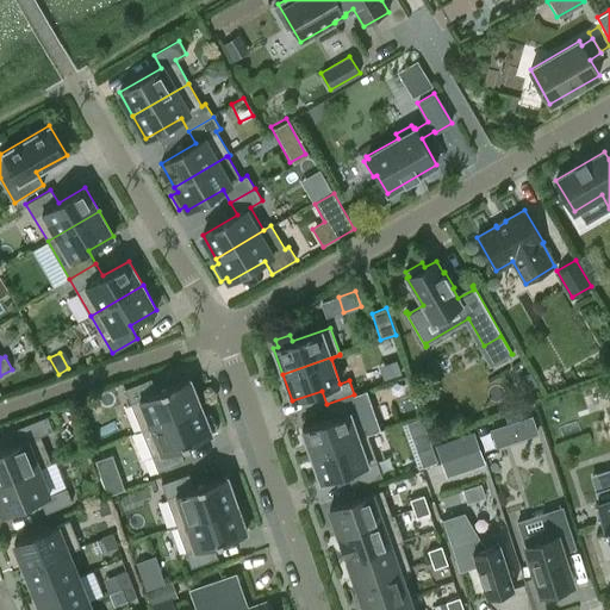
[(530,372),(518,379),(527,392),(537,385),(530,372)]
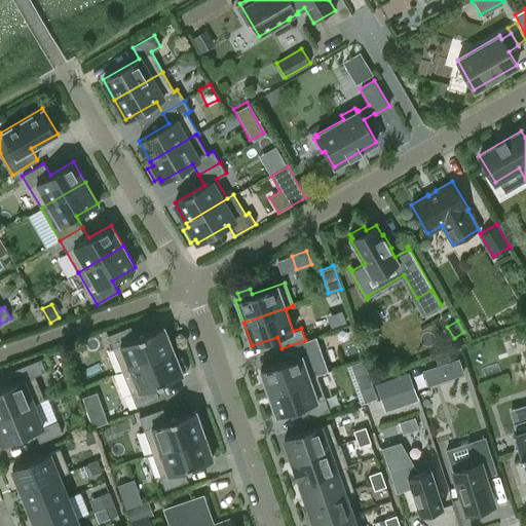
[(121,371),(174,350),(163,327),(135,338),(130,326),(107,335),(121,371)]
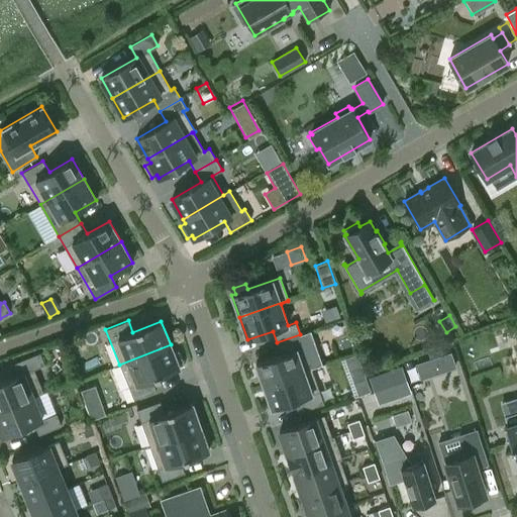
[(255,364),(264,386),(312,369),(312,368),(304,371),(297,349),(304,346),(300,334),(277,342),(281,354),(255,364)]
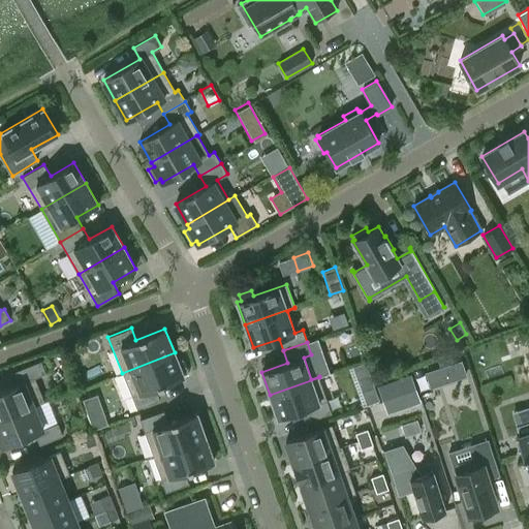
[(184,376),(175,352),(122,373),(137,409),(160,400),(155,387),(184,376)]
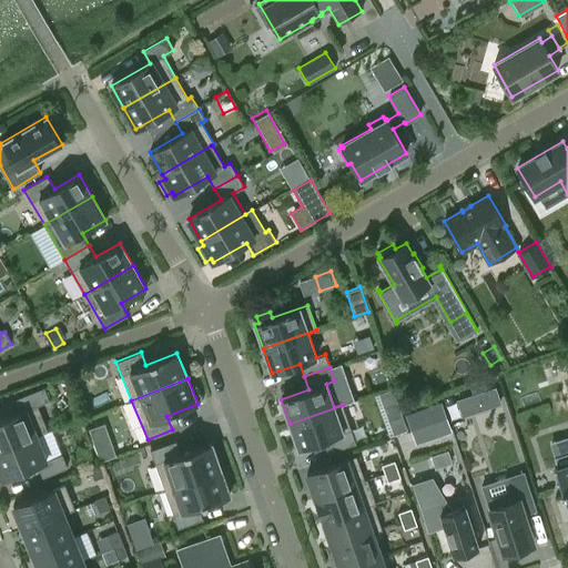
[(0,419),(0,449),(48,430),(37,405),(49,401),(44,387),(11,401),(17,413),(0,419)]
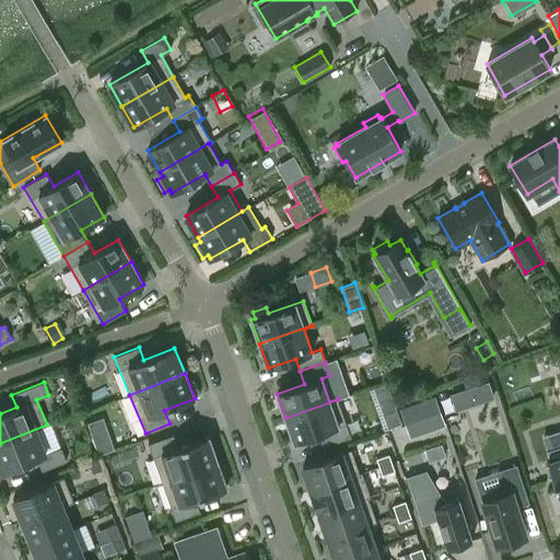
[(466,389),(451,395),(456,411),(494,398),(489,382),(481,384),(466,389)]
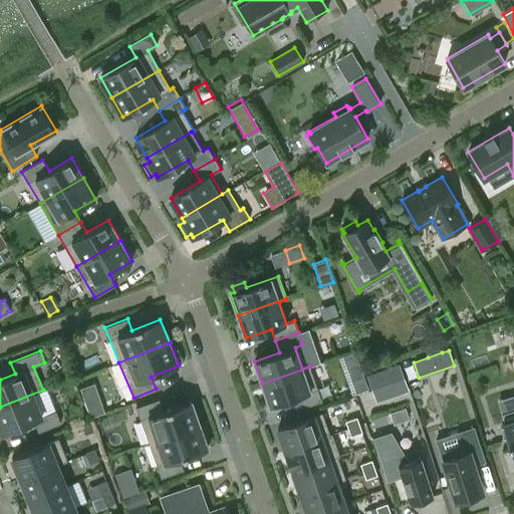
[(355,352),(342,356),(346,368),(359,363),(355,352)]
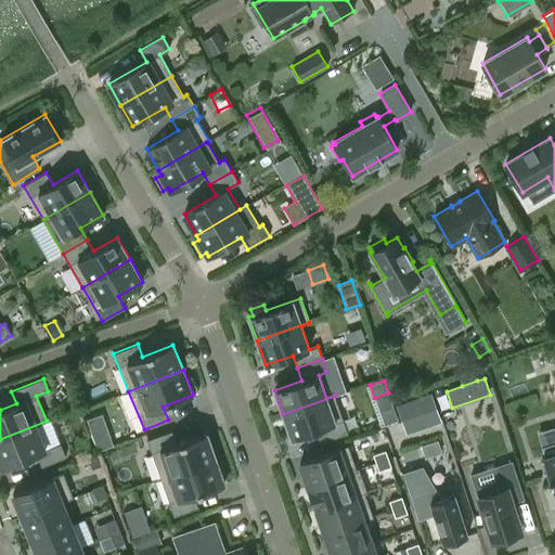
[(431,392),(396,404),(407,435),(442,422),(431,392)]
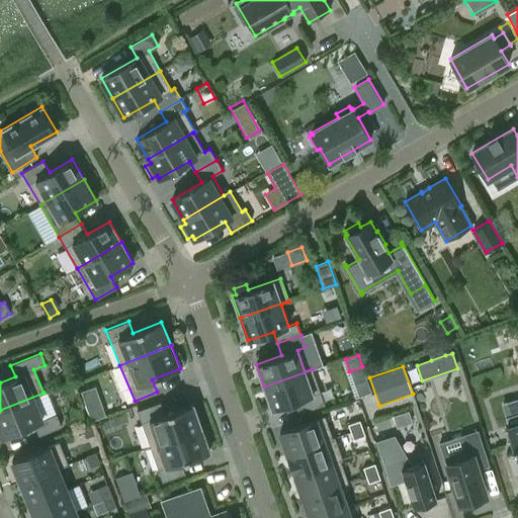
[(325,405),(313,369),(264,386),(272,409),(297,401),(301,413),(325,405)]
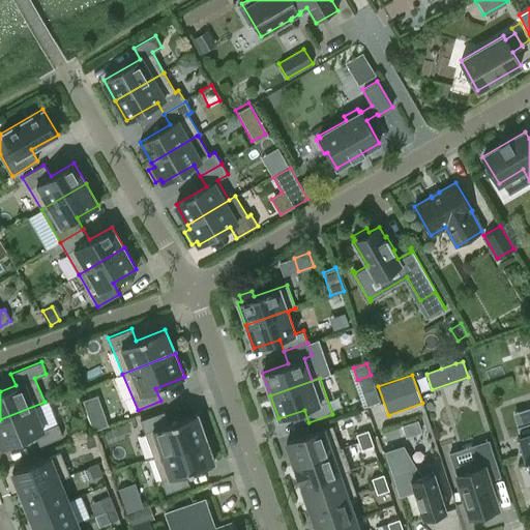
[(376,389),(362,394),(366,406),(380,402),(376,389)]
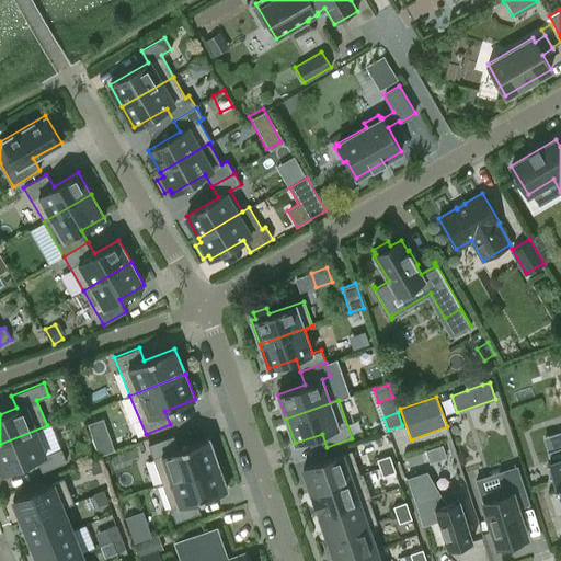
[(87,422),(98,454),(113,448),(102,416),(87,422)]
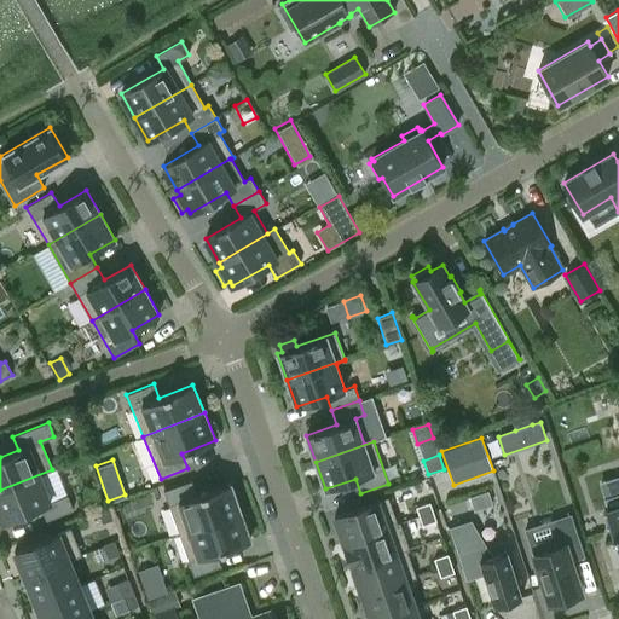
[(52,469),(0,490),(0,515),(3,522),(41,507),(46,520),(74,509),(68,495),(50,502),(39,475),(52,470),(52,469)]
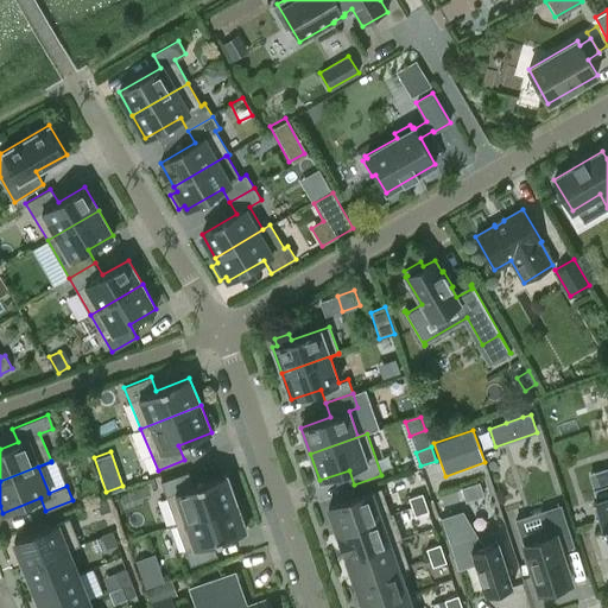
[(176,524),(236,502),(226,475),(192,487),(188,473),(160,482),(176,524)]
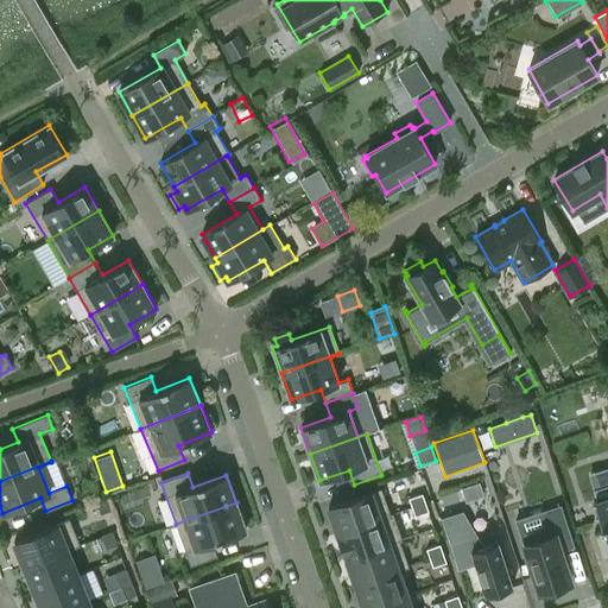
[(607,483),(593,489),(596,500),(594,501),(607,546),(607,483)]
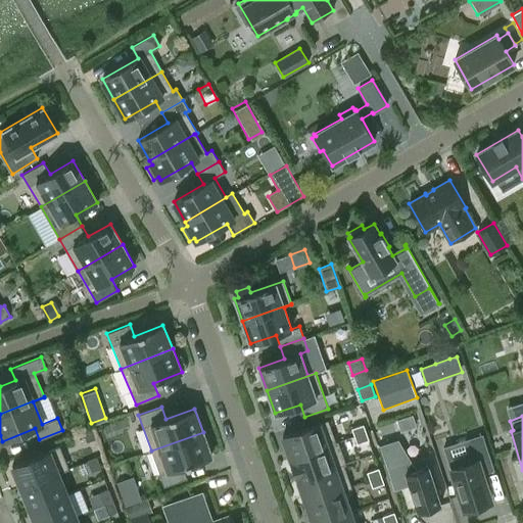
[(290,459),(338,442),(338,441),(335,442),(328,420),(283,435),(290,459)]
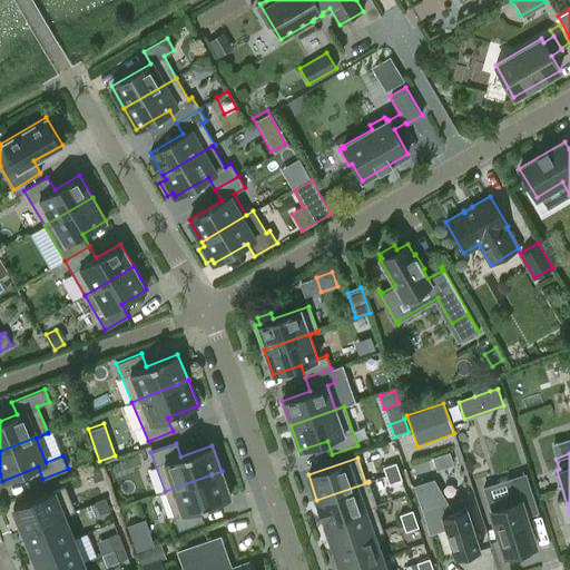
[(383,468),(385,475),(399,471),(395,463),(383,468)]
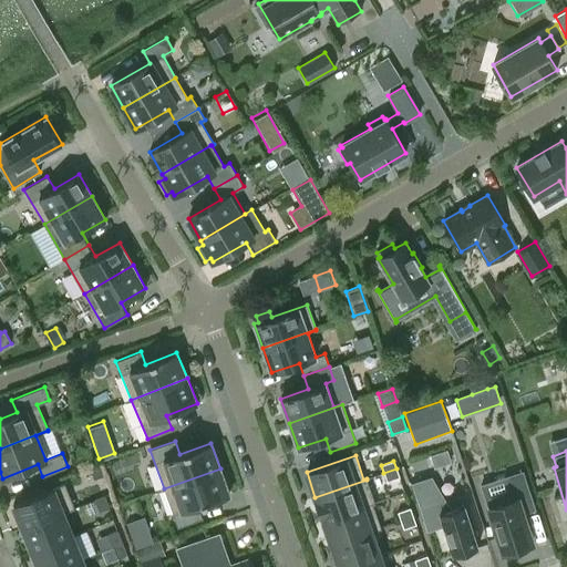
[(94,480),(104,475),(100,463),(90,467),(94,480)]
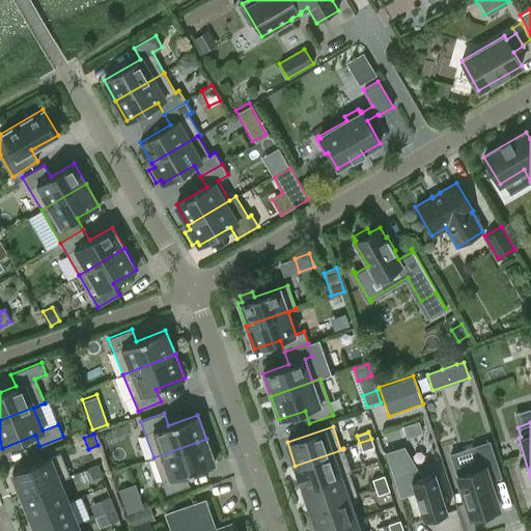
[(215,464),(206,439),(154,457),(166,494),(190,485),(186,474),(215,464)]
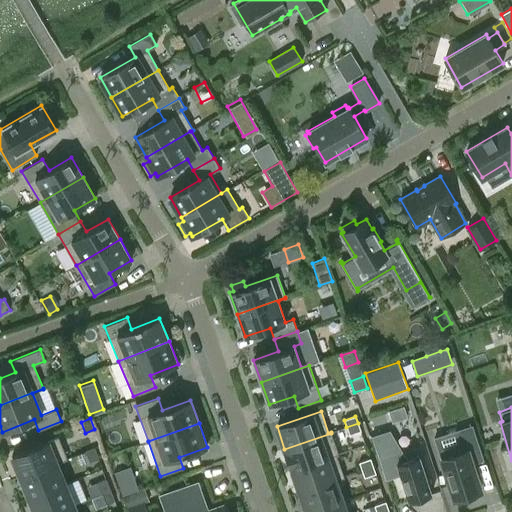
[(358,423),(346,427),(349,434),(360,430),(358,423)]
